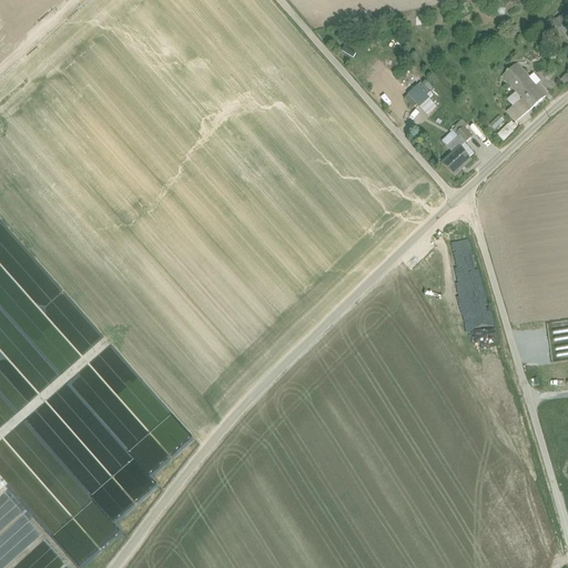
[(567,38),(567,14),(556,22),(567,39),(567,38)]
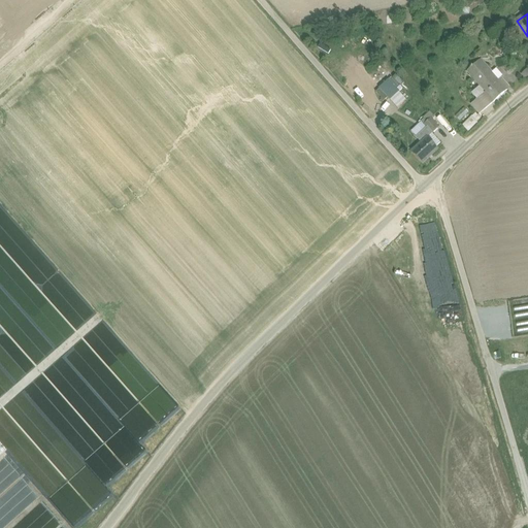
[(492,72),(481,60),(467,71),(469,73),(468,75),(471,77),(472,77),(485,92),(493,102),(507,90),(498,79),(501,77),(501,74),(497,70),(494,69),(492,72)]
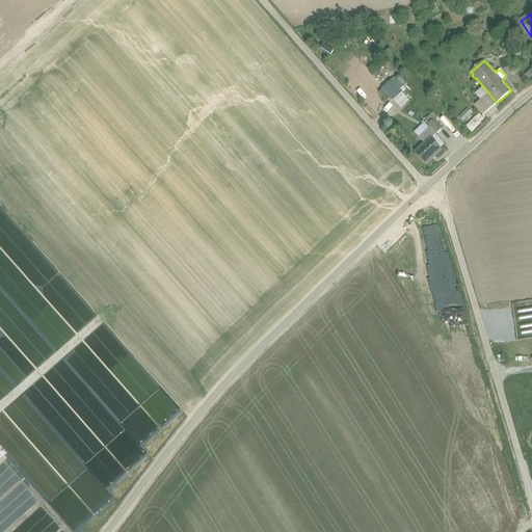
[(402,92),(393,101),(400,109),(409,101),(402,92)]
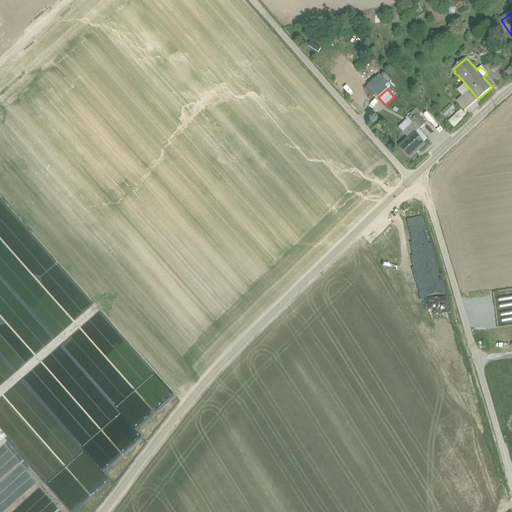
[(470,89),(463,95),(471,105),(478,99),(470,89)]
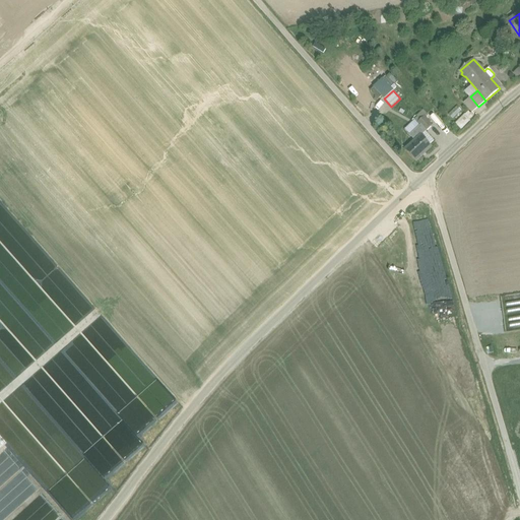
[(478,107),(470,96),(464,103),(472,112),(478,107)]
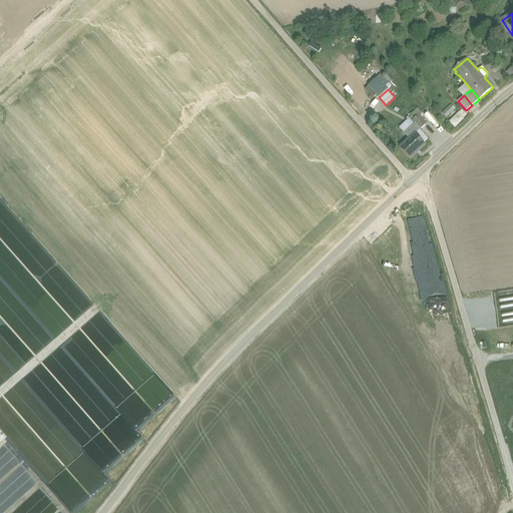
[(454,127),(469,114),(463,108),(454,116),(453,115),(448,120),(454,127)]
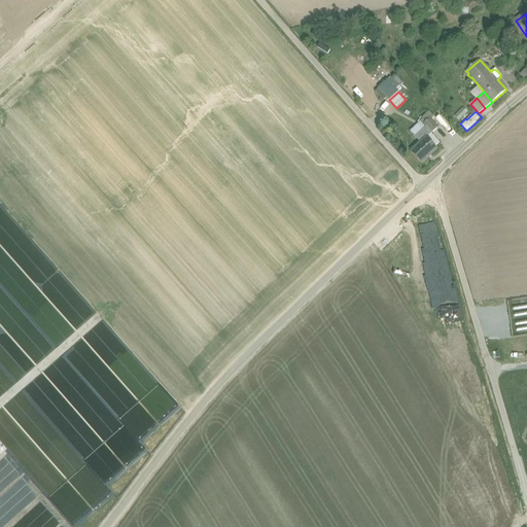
[(438,128),(430,118),(423,125),(426,128),(431,134),(438,128)]
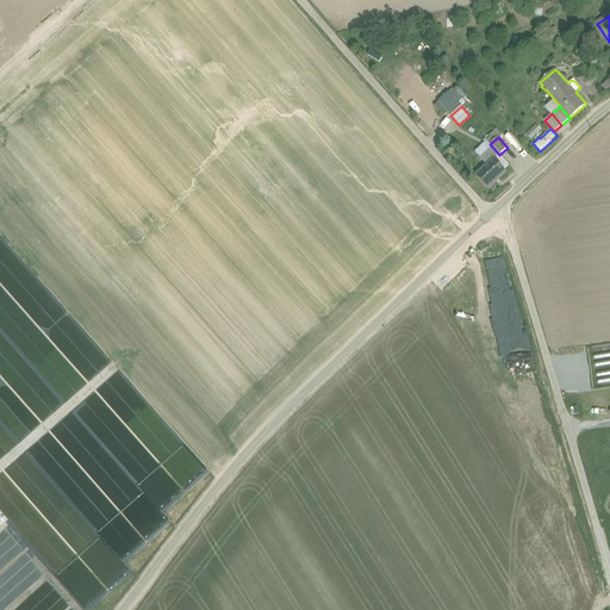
[(499,155),(493,148),(481,160),(487,166),(475,176),(489,190),(506,173),(504,170),(509,166),(499,155)]
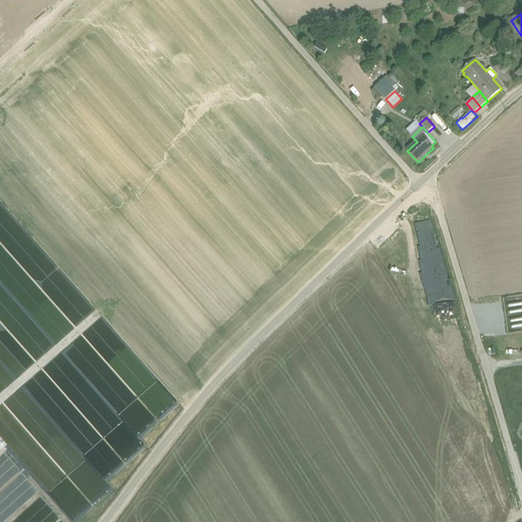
[(416,224),(425,251),(436,247),(426,220),(416,224)]
